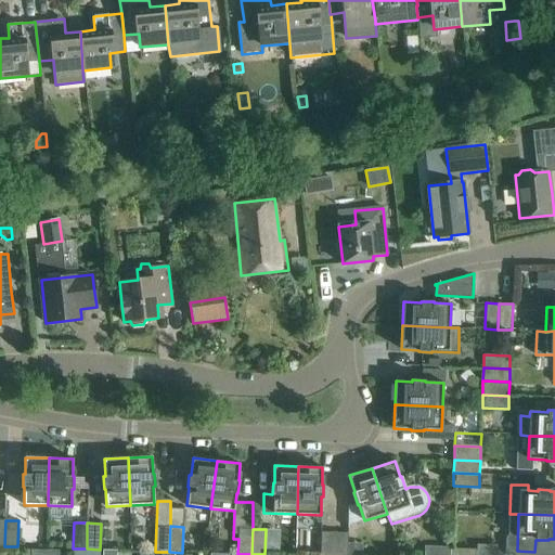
[(334,554),(335,532),(321,531),(320,554),(334,554)]
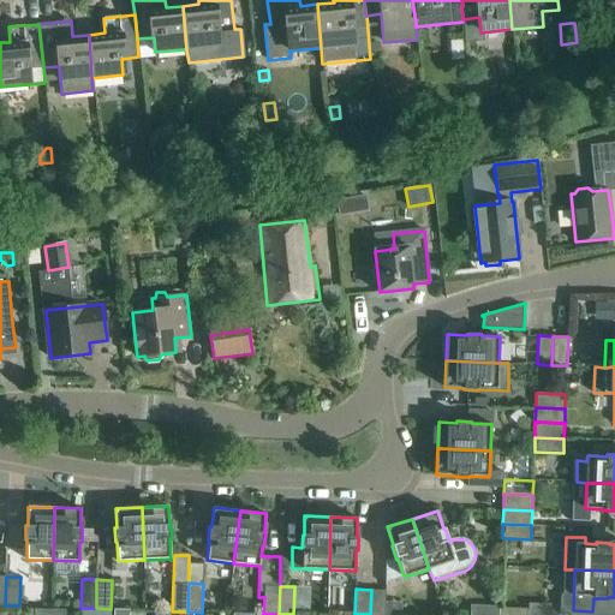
[(371,590),(370,614),(384,614),(386,590),(371,590)]
